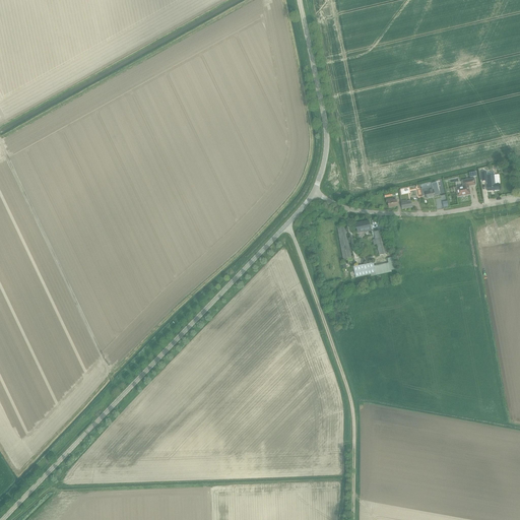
[(488,184),(486,185),(488,191),(499,190),(499,184),(500,184),(499,175),(486,176),(486,173),(481,173),(482,181),(486,180),(488,184)]
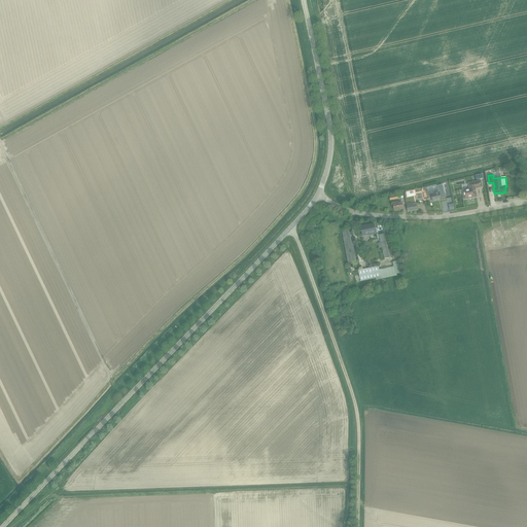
[(462,190),(464,200),(477,197),(475,188),(482,187),(481,181),(468,183),(469,189),(462,190)]
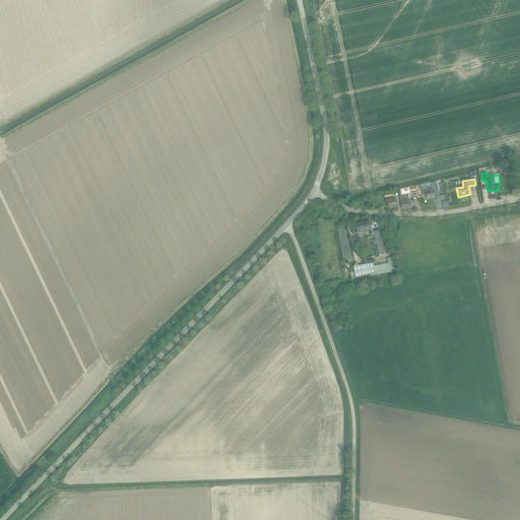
[(431,187),(421,189),(423,193),(421,193),(423,194),(423,196),(427,195),(428,199),(435,197),(435,196),(440,195),(437,183),(432,184),(433,187),(431,187)]
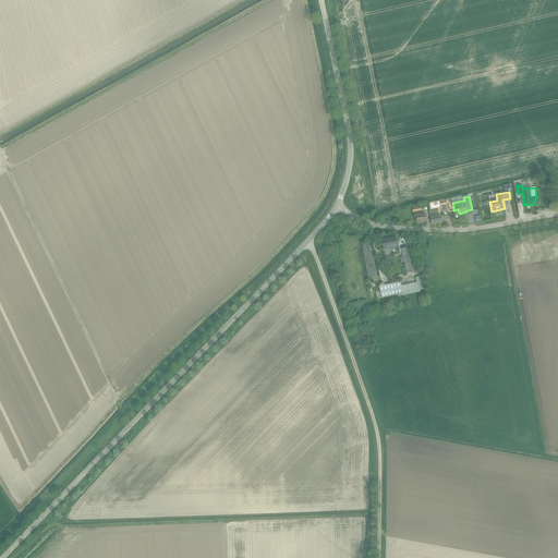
[(426,221),(425,216),(425,215),(421,216),(421,214),(414,215),(415,218),(416,217),(417,222),(426,221)]
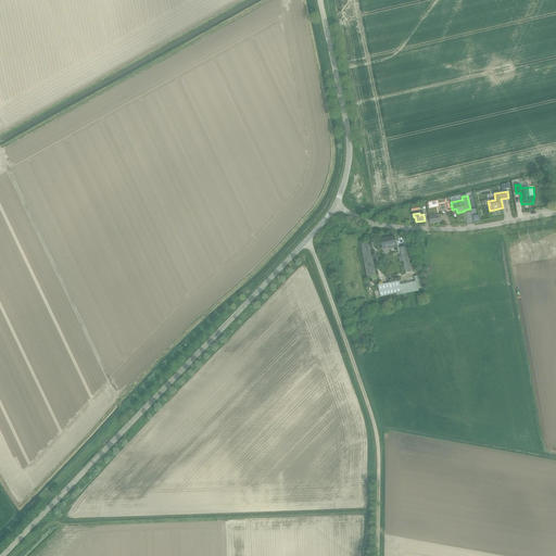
[(441,222),(439,215),(436,216),(436,214),(429,215),(430,224),(441,222)]
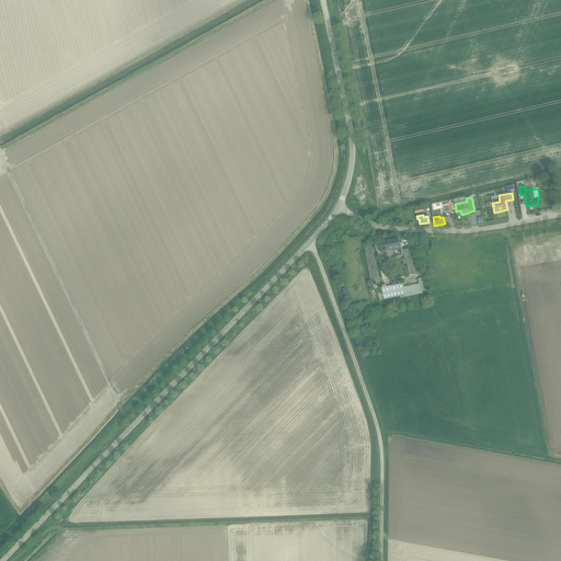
[(384,241),(385,247),(386,251),(392,250),(392,251),(400,250),(398,238),(384,241)]
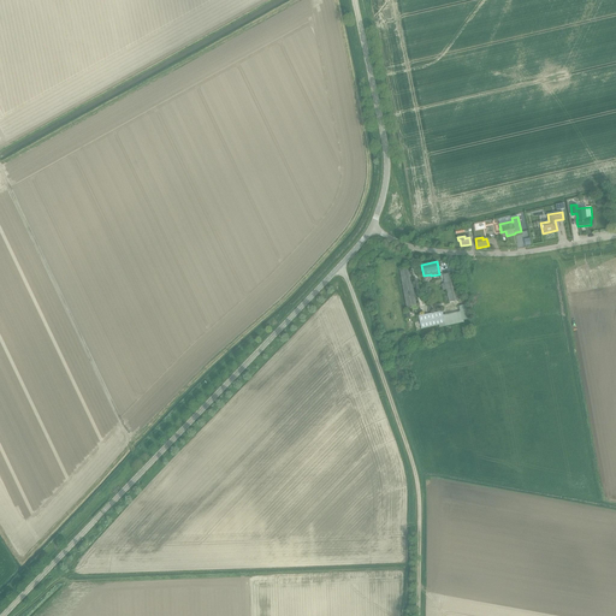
[(418,309),(410,273),(409,267),(400,270),(407,311),(418,309)]
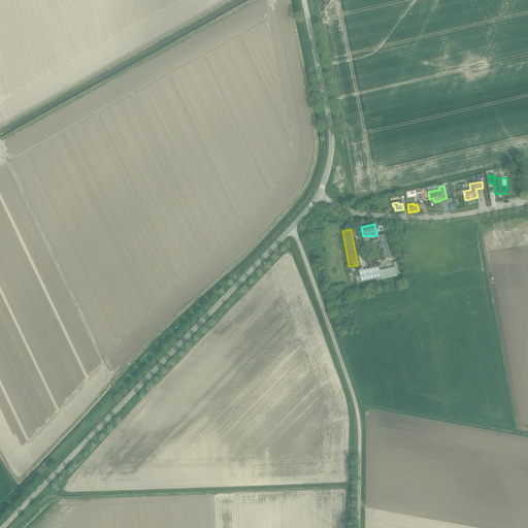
[(380,249),(383,248),(386,259),(395,257),(390,233),(380,235),(382,243),(378,243),(380,249)]
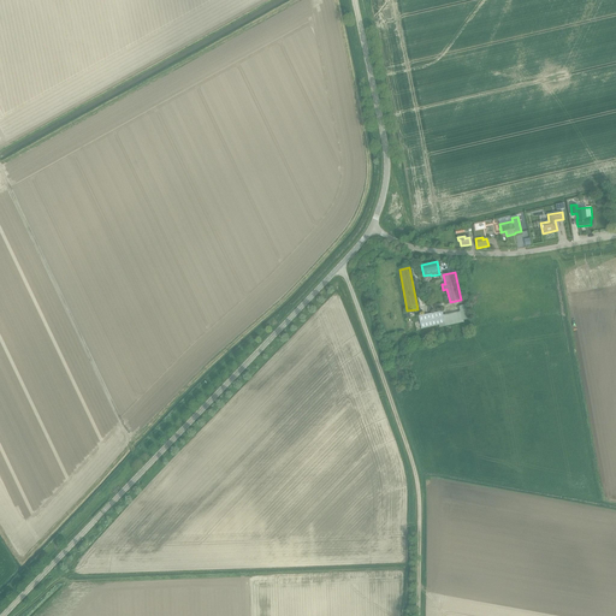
[(443,312),(419,317),(422,329),(439,325),(439,327),(445,326),(463,323),(463,320),(471,319),(468,311),(467,304),(458,306),(460,312),(444,315),(443,312)]
